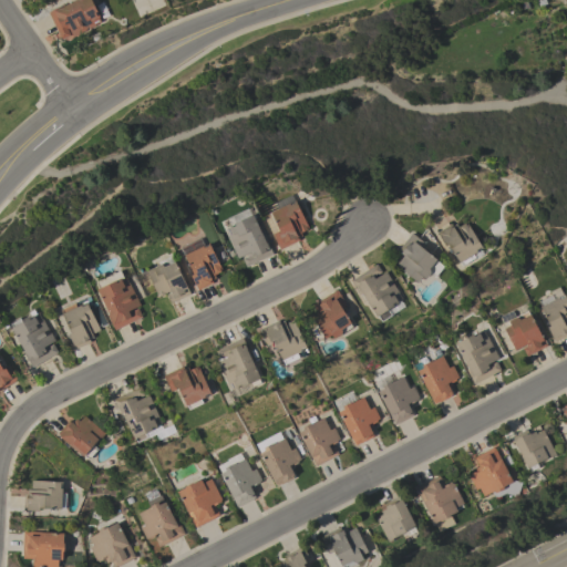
[(48,12),(63,4),(63,6),(74,0),(90,0),(101,21),(94,24),(95,26),(72,37),(68,28),(66,28),(70,35),(61,40),(48,12)]
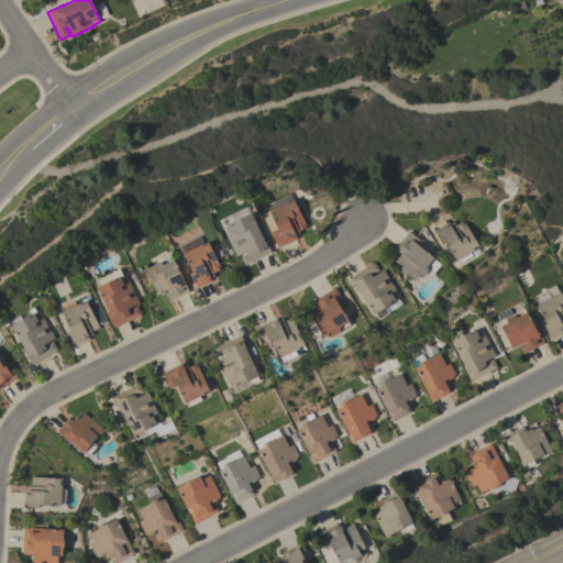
[(306,227),(298,231),(299,234),(295,235),(296,238),(277,247),(269,232),(277,229),(268,210),(276,207),(273,202),(289,194),(306,227)]
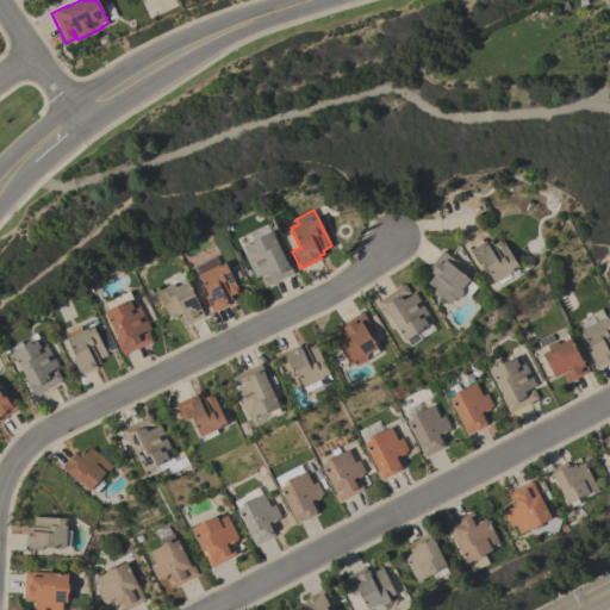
[(293,273),(265,287),(260,278),(267,275),(266,273),(255,278),(250,267),(250,266),(244,253),(246,253),(242,247),(247,244),(246,242),(259,236),(272,231),(293,273)]
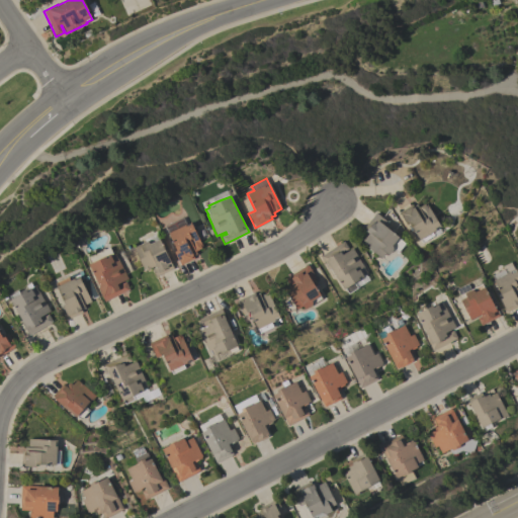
[(440,227),(420,240),(409,224),(407,225),(399,212),(412,204),(413,206),(417,204),(418,206),(424,202),(425,203),(426,202),(440,227)]
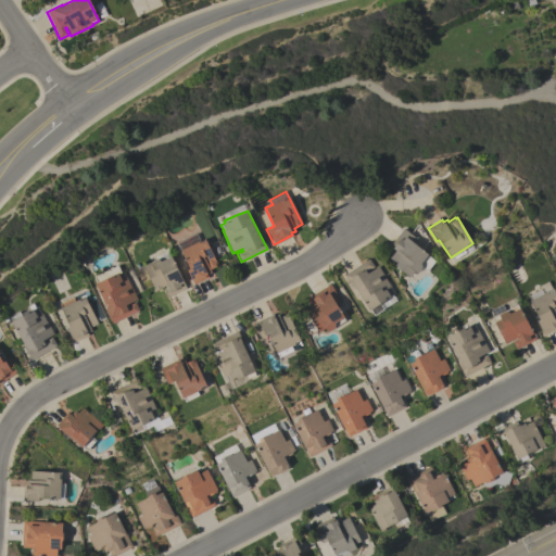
[(418,240),(415,244),(428,254),(420,264),(421,264),(421,268),(417,274),(413,272),(409,277),(388,261),(395,251),(392,249),(393,247),(390,244),(403,228),(418,240)]
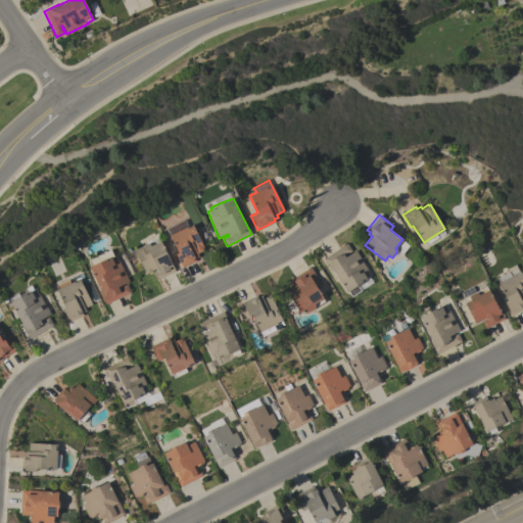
[(205,249),(197,253),(198,256),(195,258),(196,260),(182,268),(176,254),(179,252),(170,235),(187,227),(188,229),(192,226),(191,225),(192,224),(205,249)]
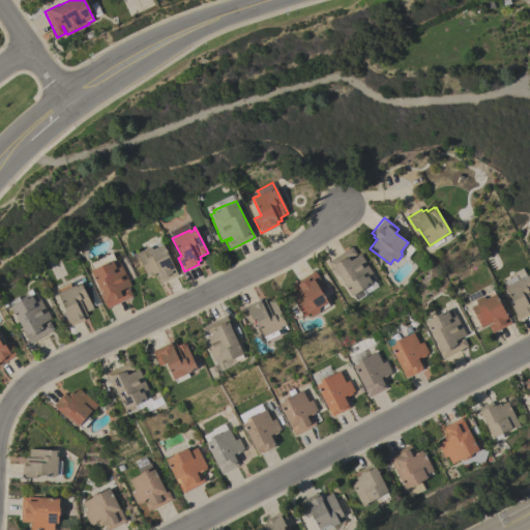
[(159,284),(155,275),(159,273),(158,272),(147,277),(145,274),(146,274),(136,254),(162,241),(177,274),(159,284)]
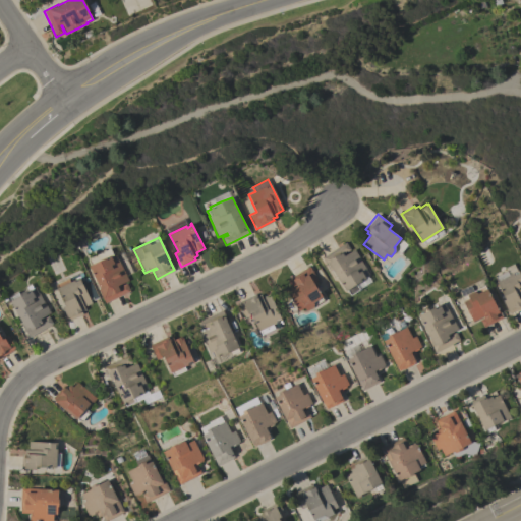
[(346,291),(332,270),(331,271),(323,257),(346,242),(351,251),(353,249),(366,270),(365,270),(368,275),(365,277),(365,278),(346,291)]
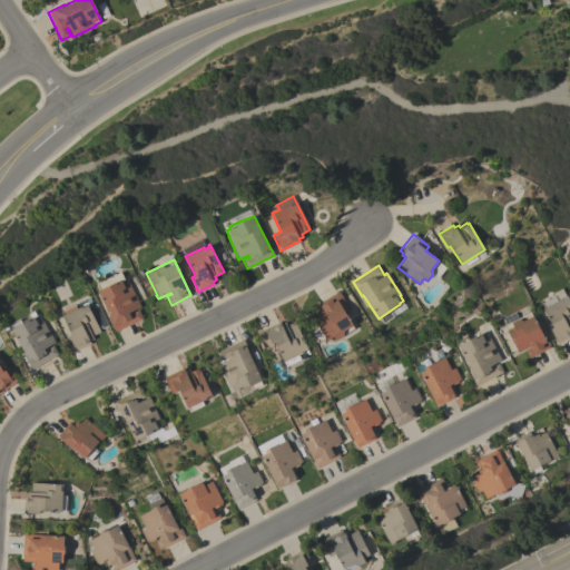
[(115,332),(108,317),(109,316),(97,291),(98,291),(95,284),(120,272),(124,279),(126,279),(129,285),(135,297),(136,296),(140,307),(131,312),(131,313),(138,310),(143,318),(115,332)]
